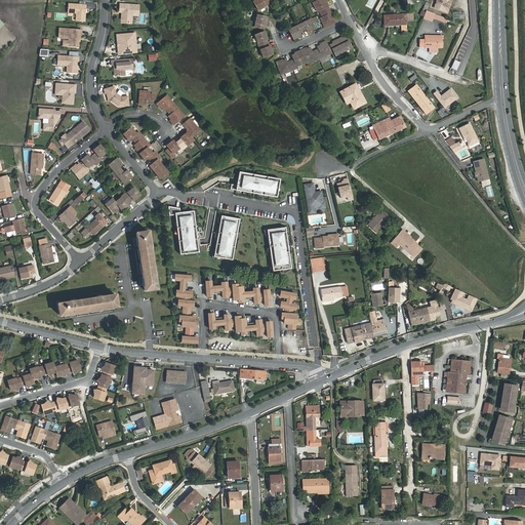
[(254,0),(251,2),(256,10),(270,3),(268,0),(254,0)]
